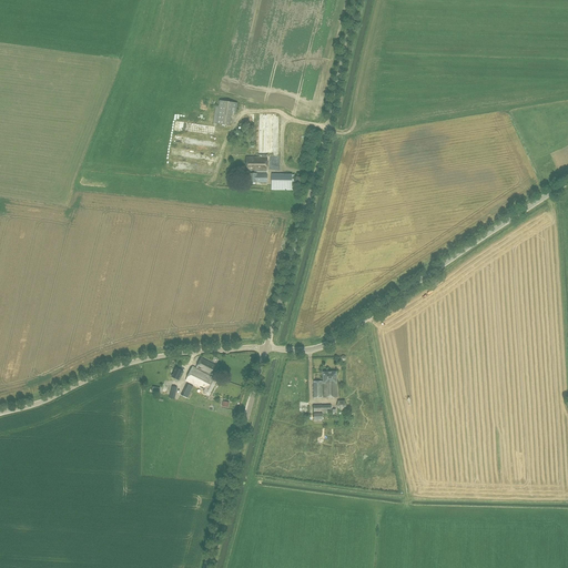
[(220,101),(219,105),(215,105),(213,123),(216,123),(230,125),(232,108),(236,109),(237,103),(220,101)]
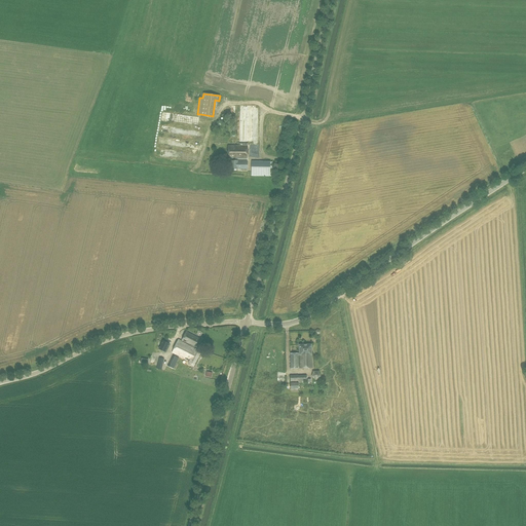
[(248,158),(248,146),(239,146),(228,145),(227,158),(234,158),(234,160),(231,160),(231,168),(237,168),(239,168),(248,168),(248,161),(236,161),(236,158),(248,158)]
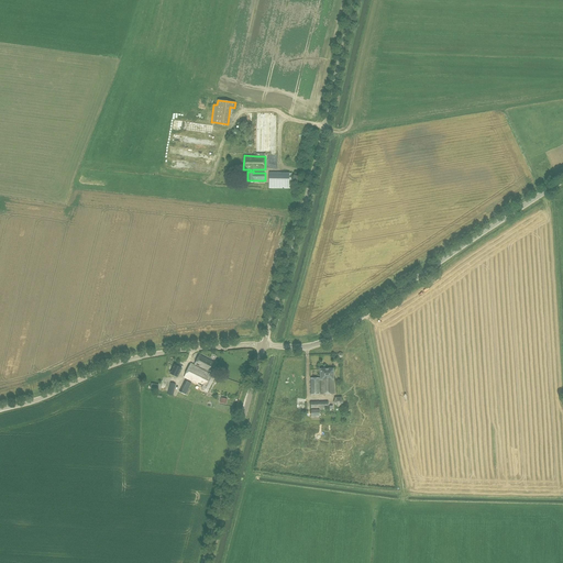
[(200,167),(201,161),(172,157),(170,163),(200,167)]
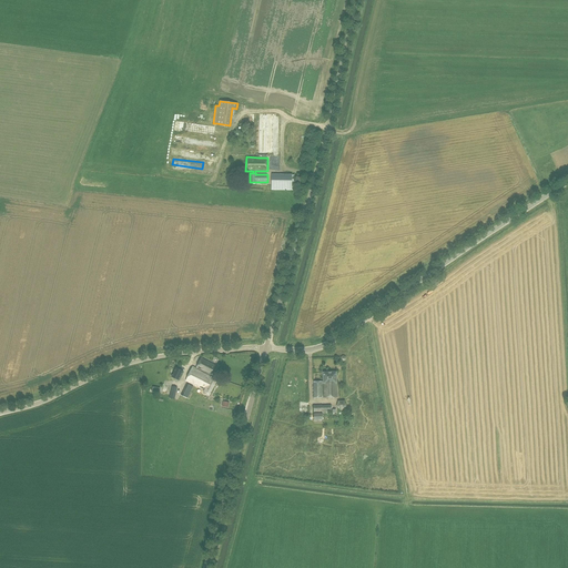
[(292,174),(272,174),(271,190),(294,190),(295,184),(292,184),(292,174)]
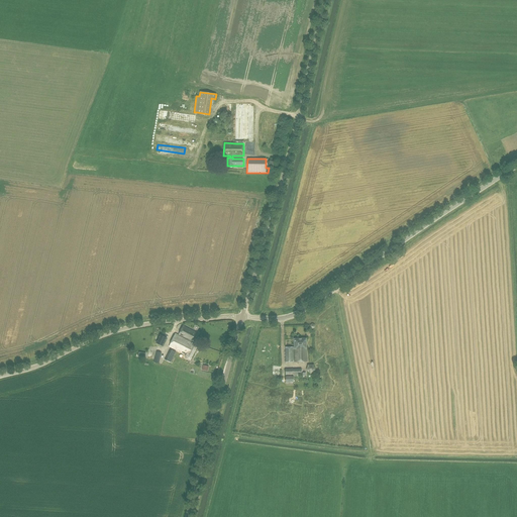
[(197,333),(183,326),(178,335),(175,334),(169,346),(187,354),(186,357),(191,359),(198,345),(193,342),(197,333)]
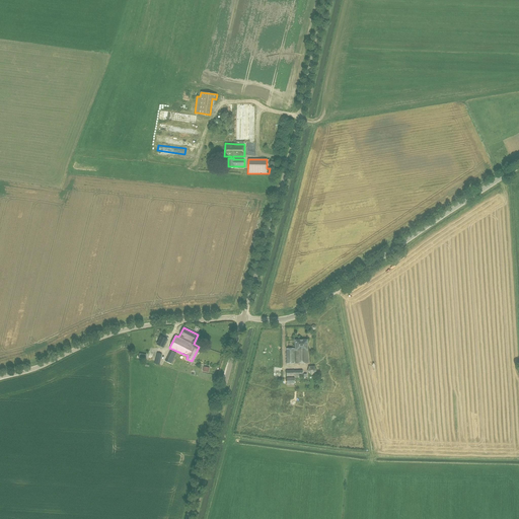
[(157,344),(163,348),(167,340),(161,336),(157,344)]
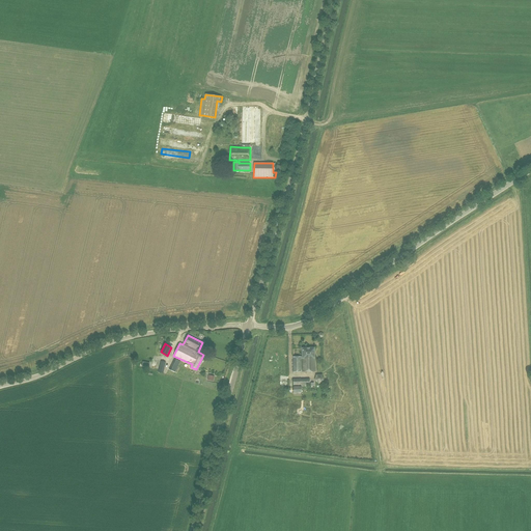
[(315,371),(314,347),(302,347),(302,357),(292,357),(294,372),(301,371),(301,359),(302,359),(303,371),(315,371)]
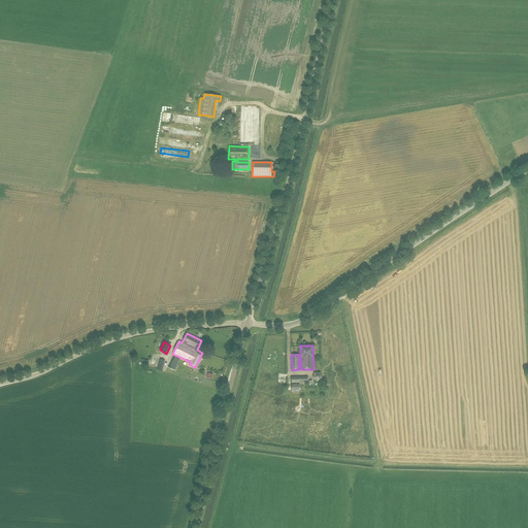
[(173,356),(168,367),(174,370),(179,359),(173,356)]
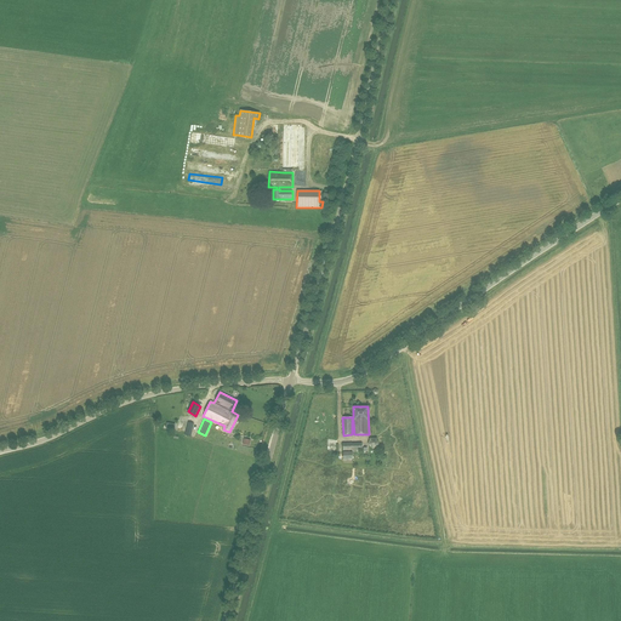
[(370,438),(368,444),(374,448),(379,444),(376,438),(370,438)]
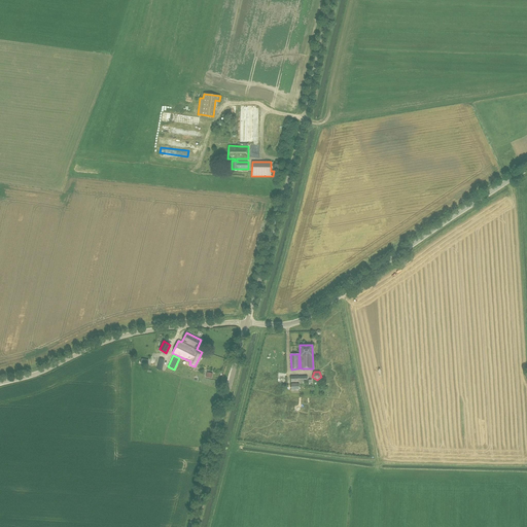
[(204,379),(214,383),(215,378),(205,375),(204,379)]
